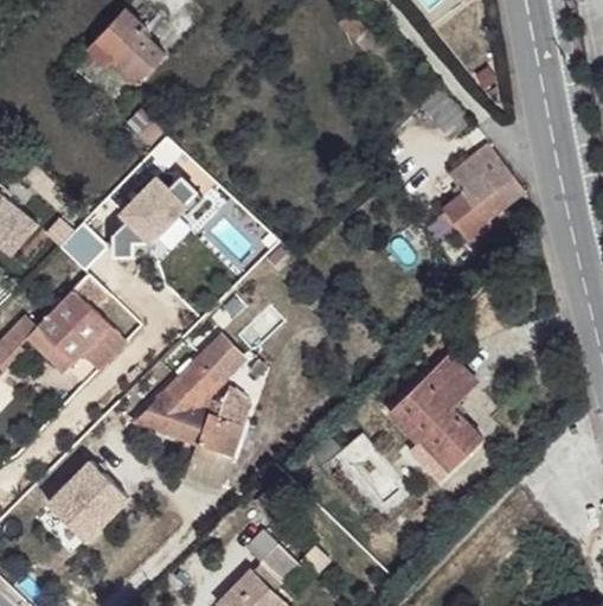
[(145,26),(124,7),(96,38),(113,56),(110,59),(138,84),(166,55),(140,31),(145,26)]
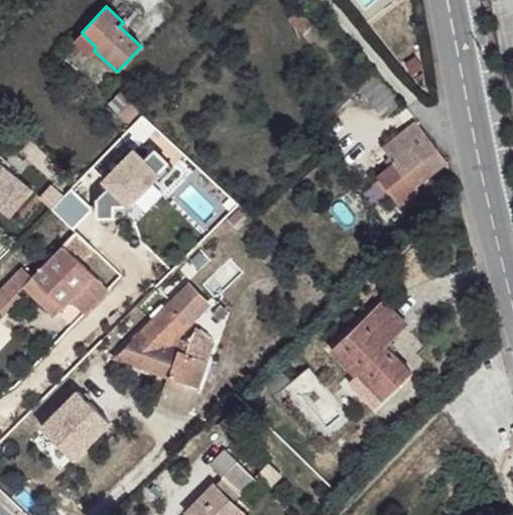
[(372,73),(358,88),(381,114),(396,102),(372,73)]
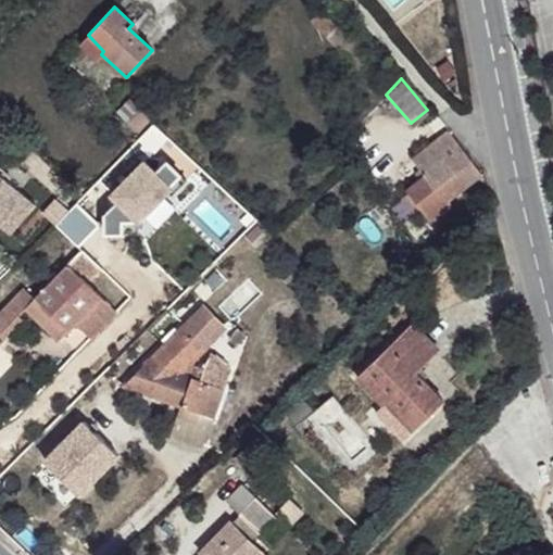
[(149,121),(138,110),(126,123),(137,134),(149,121)]
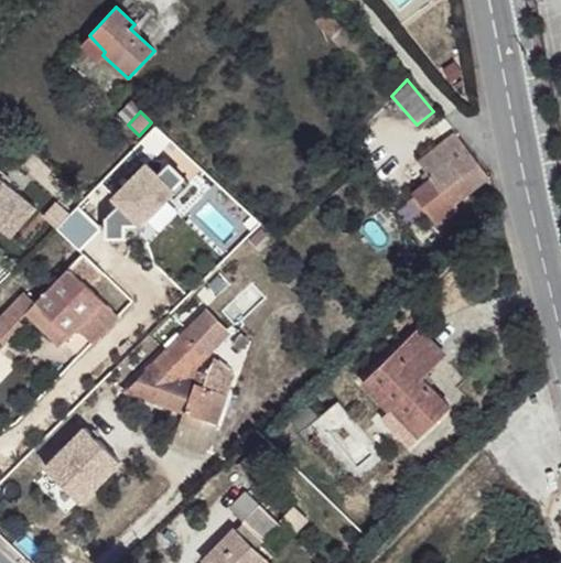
[(425,181),(411,192),(434,223),(455,206),(452,201),(485,174),(453,132),(418,160),(425,169),(420,173),(425,181)]
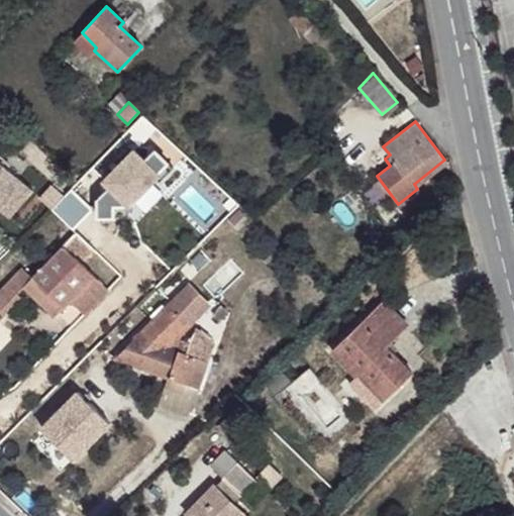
[(162,179),(173,168),(153,149),(142,161),(133,150),(103,181),(108,186),(96,199),(101,216),(131,213),(130,202),(158,175),(162,179)]
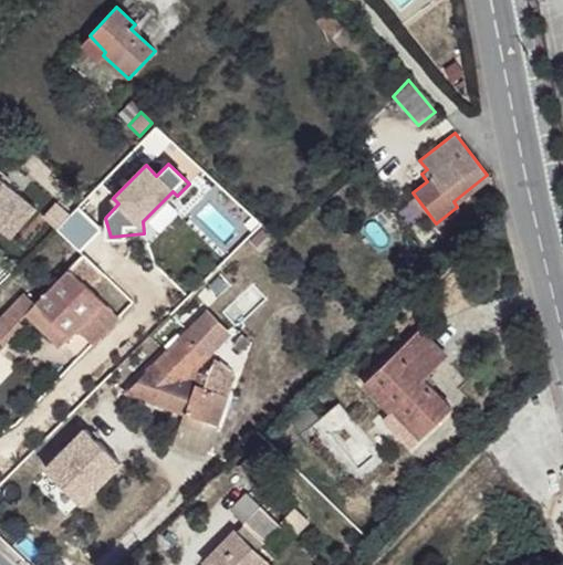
[(0,231),(9,239),(34,209),(0,179),(0,231)]
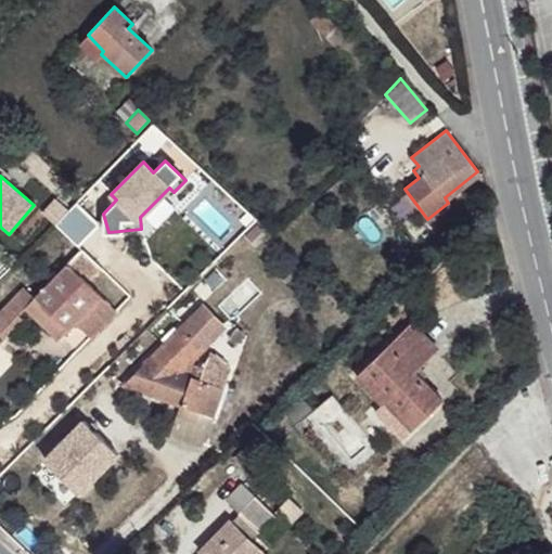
[(115,252),(95,234),(33,299),(22,288),(4,306),(15,317),(23,309),(58,343),(74,325),(88,339),(114,313),(77,278),(81,273),(89,280),(115,252)]
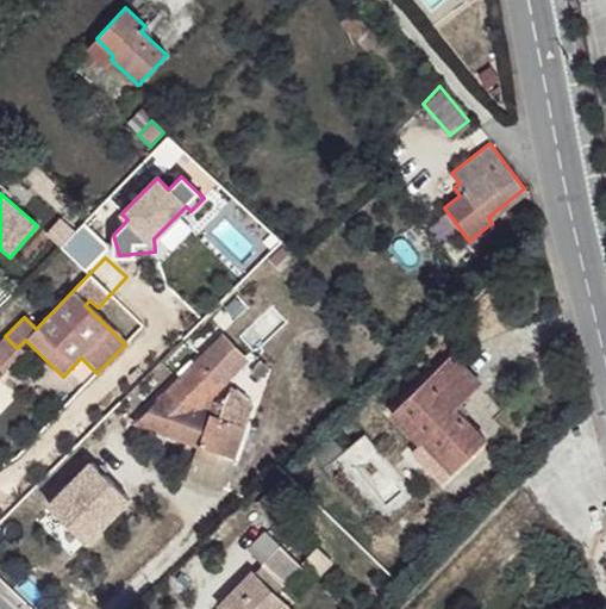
[(17,348),(5,336),(0,340),(0,372),(20,352),(17,348)]
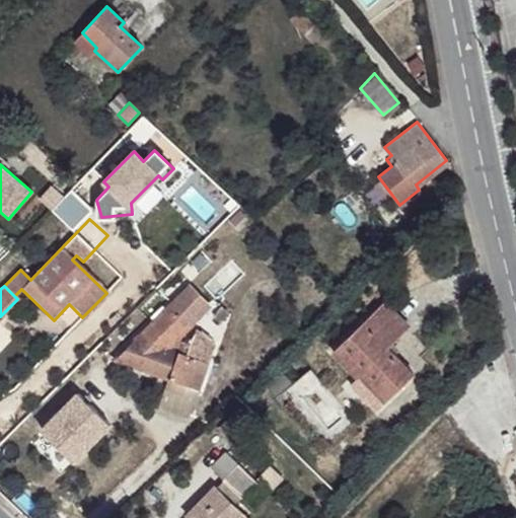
[(409,327),(383,301),(332,351),(358,378),(360,374),(385,401),(412,375),(387,348),(409,327)]
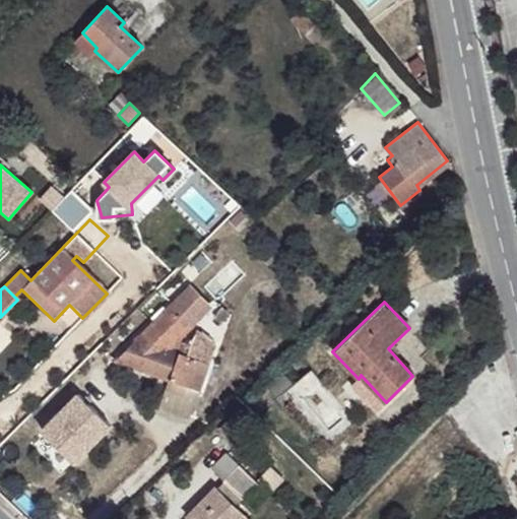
[(188,323),(170,305),(114,362),(199,391),(207,364),(187,357),(191,345),(182,342),(174,339),(188,323)]
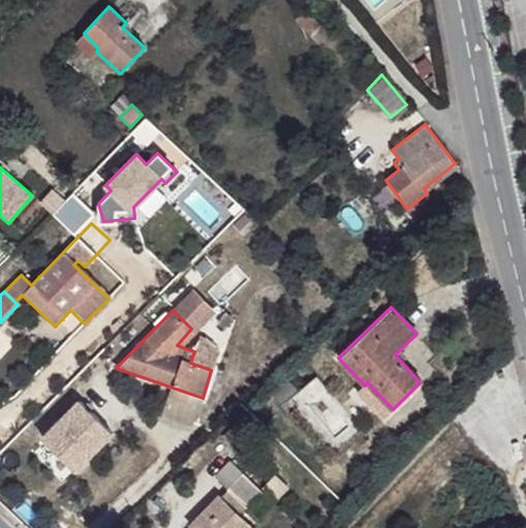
[(194,351),(190,363),(211,370),(215,353),(199,337),(194,351)]
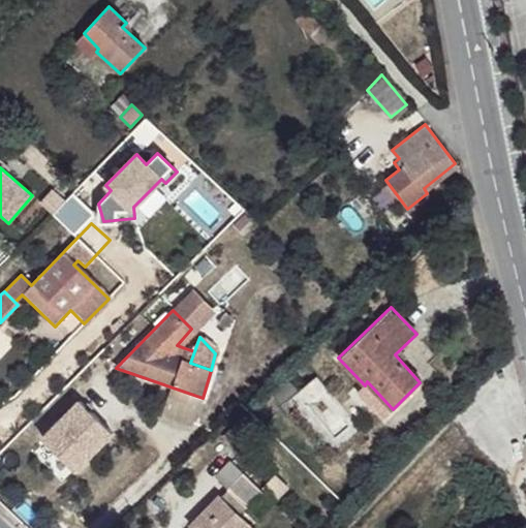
[(382,417),(393,409),(367,381),(365,385),(358,392),(382,417)]
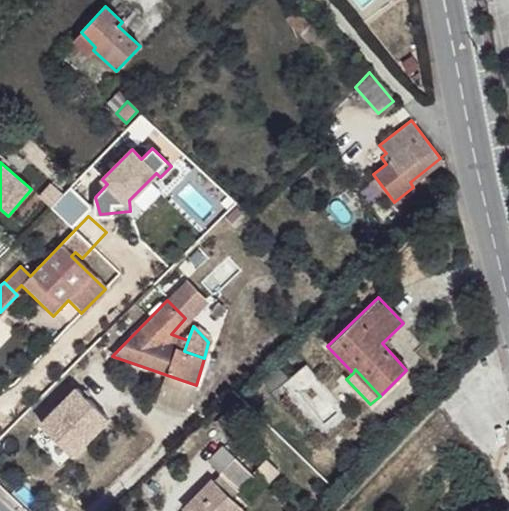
[(196,385),(167,376),(159,403),(188,412),(196,385)]
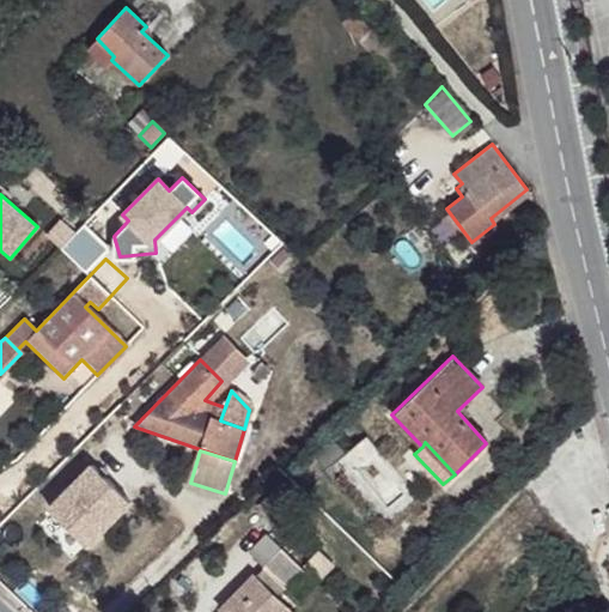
[(84,545),(127,501),(91,465),(48,509),(84,545)]
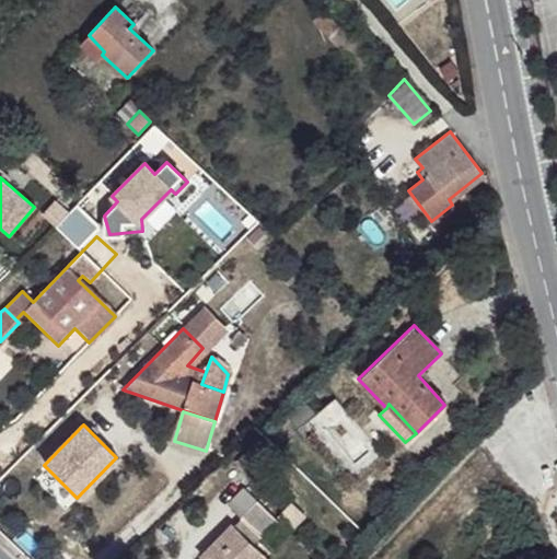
[(277,521),(256,502),(202,558),(265,558),(253,547),(277,521)]
